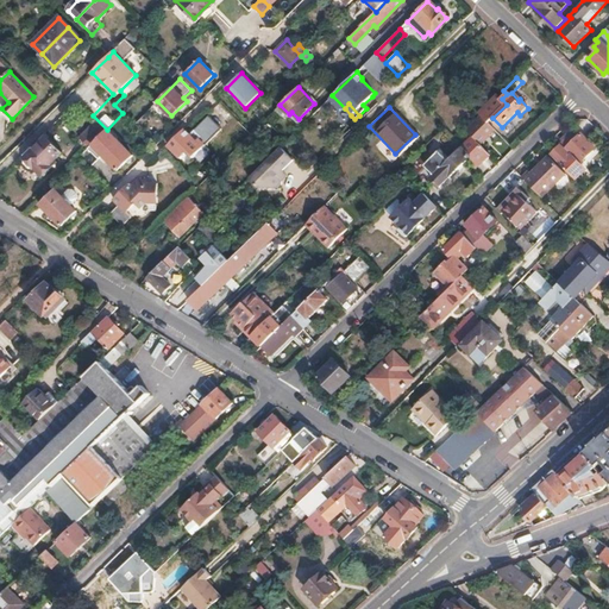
[(107,130),(93,115),(76,132),(89,146),(106,130),(107,130)]
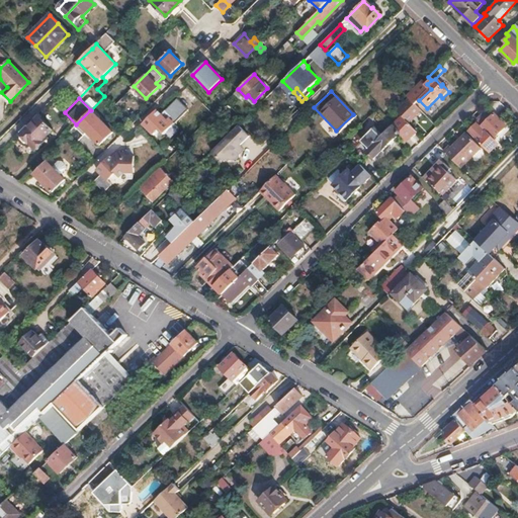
[(421,109),(411,99),(397,111),(402,116),(408,122),(421,109)]
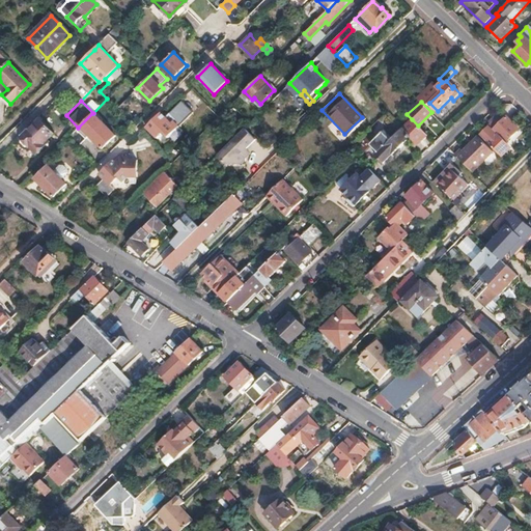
[(214,121),(219,116),(207,105),(202,111),(214,121)]
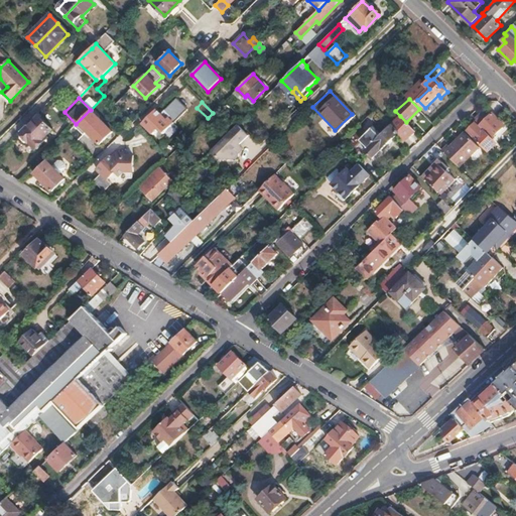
[(213,113),(208,118),(215,124),(224,115),(218,109),(213,113)]
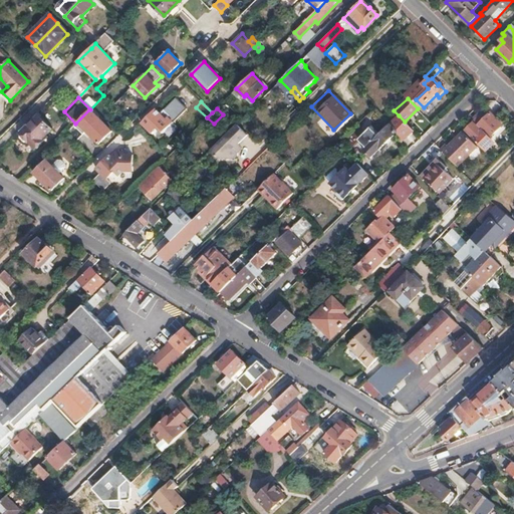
[(75,123),(74,124),(82,133),(83,134),(86,131),(99,118),(89,109),(75,123)]
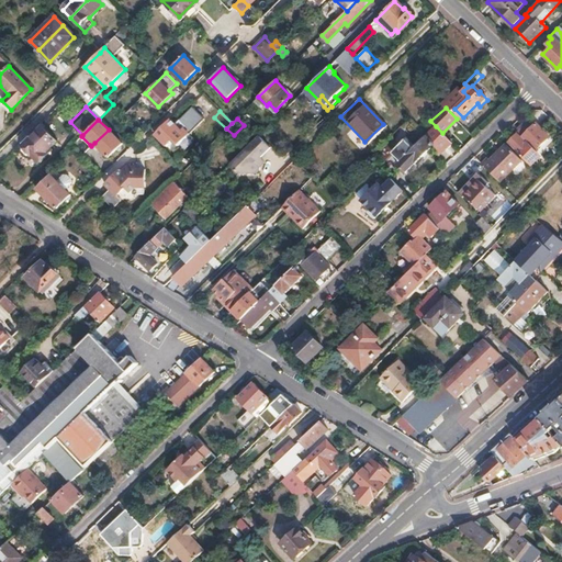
[(183,130),(181,131),(169,120),(155,134),(171,152),(189,134),(183,130)]
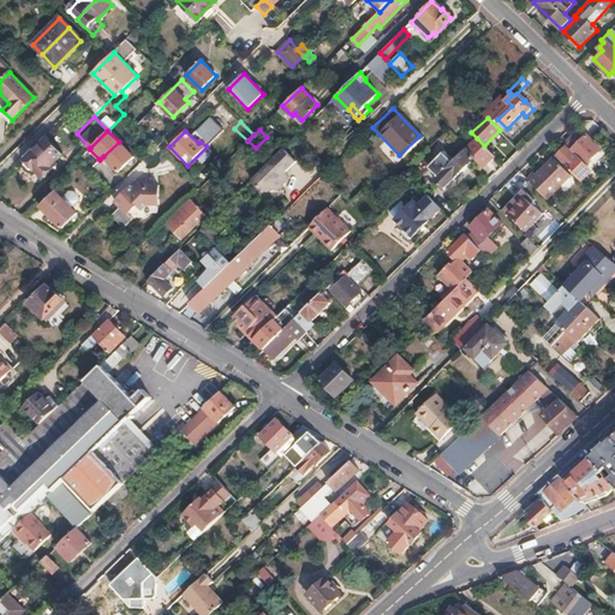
[(566,167),(581,181),(591,172),(585,166),(602,149),(586,135),(584,137),(579,131),(565,144),(567,148),(559,155),(568,165),(566,167)]
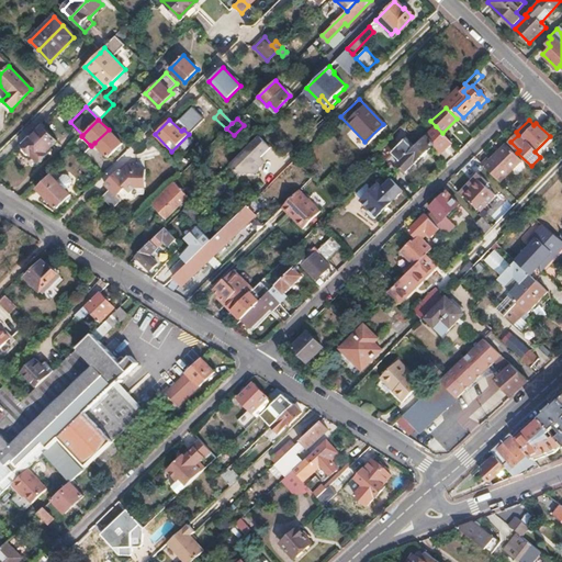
[(367,144),(385,126),(383,124),(364,142),(367,144)]
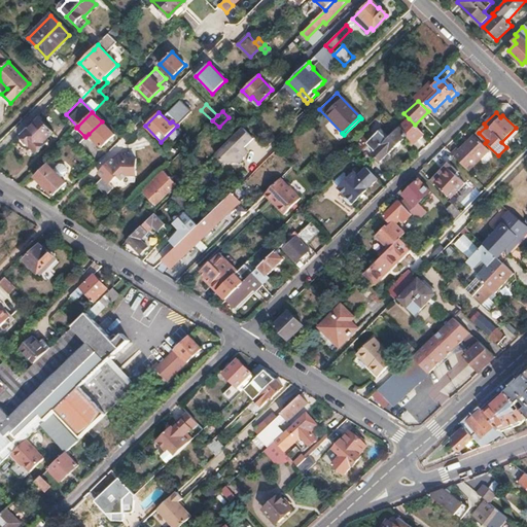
[(50,141),(57,135),(41,118),(30,129),(28,127),(22,134),(23,136),(22,137),(24,139),(24,140),(23,144),(28,149),(32,149),(33,148),(38,153),(39,152),(41,154),(53,143),(50,141)]
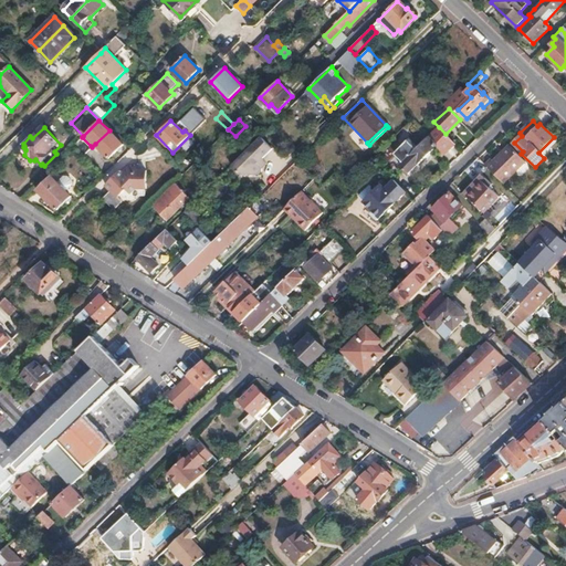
[(446,134),(439,127),(428,138),(436,146),(438,148),(441,156),(453,143),(446,134)]
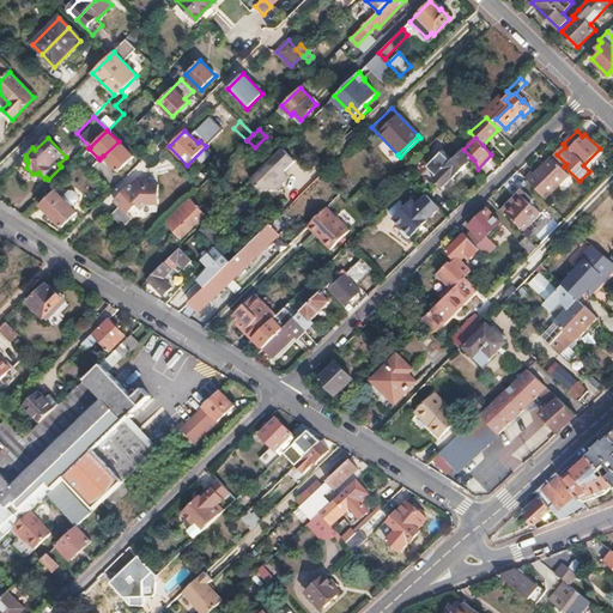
[(133,157),(119,141),(103,156),(119,171),(133,157)]
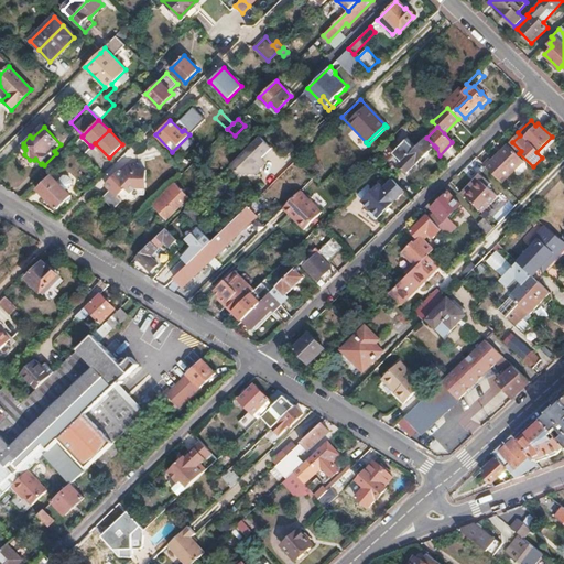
[(259,158),(270,148),(259,136),(228,165),(237,175),(257,175),(259,173),(258,167),(263,163),(259,158)]
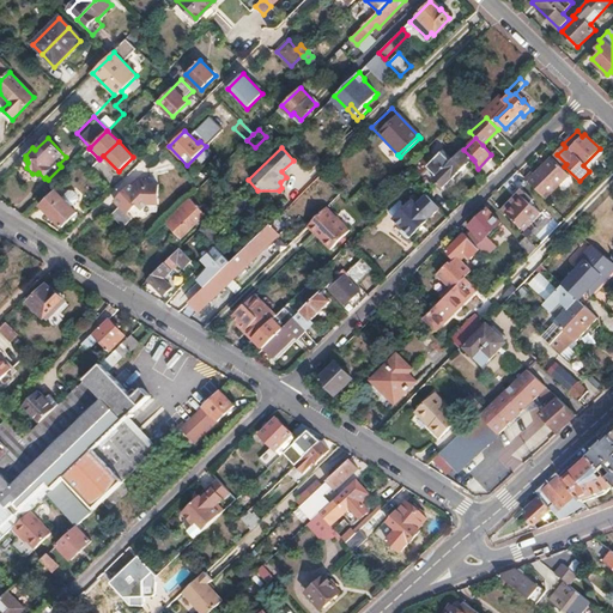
[(80,157),(90,167),(98,158),(89,149),(80,157)]
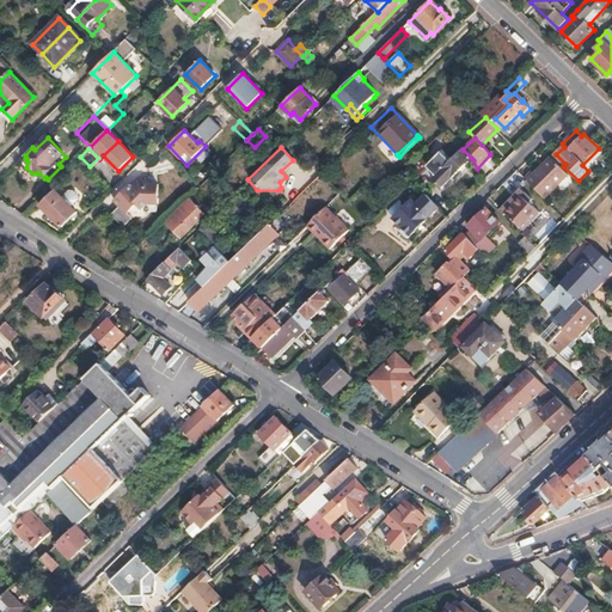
[(440,188),(471,158),(463,150),(452,159),(442,150),(426,165),(436,176),(432,179),(440,188)]
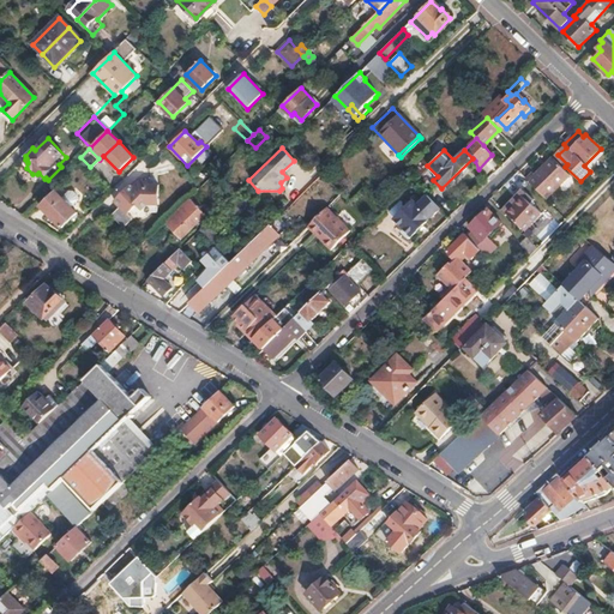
[(525,179),(545,198),(569,174),(552,157),(535,174),(533,172),(525,179)]
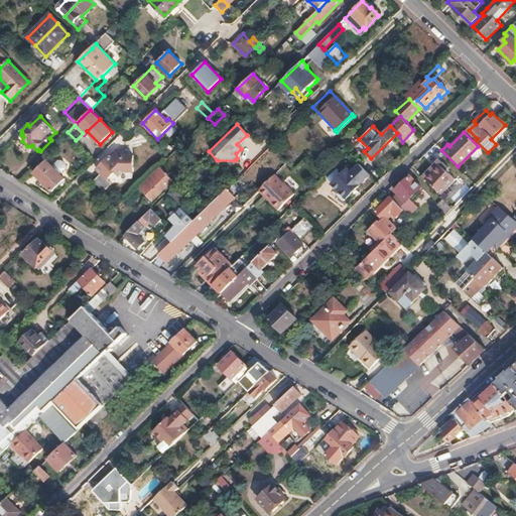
[(116,151),(111,156),(117,162),(124,155),(116,151)]
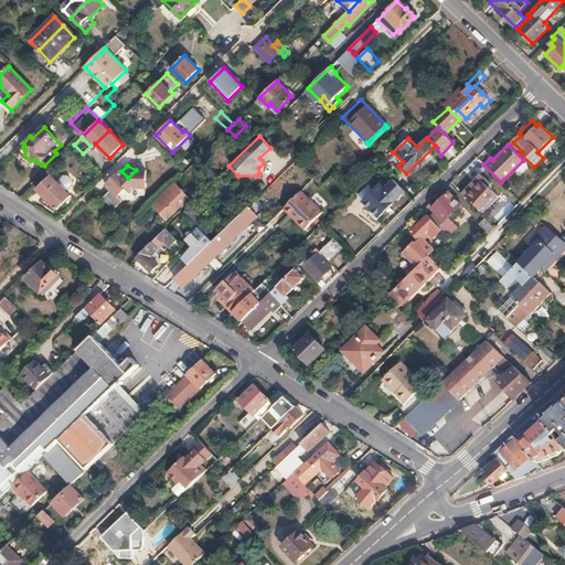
[(289,167),(281,174),(286,179),(295,170),(290,166),(289,167)]
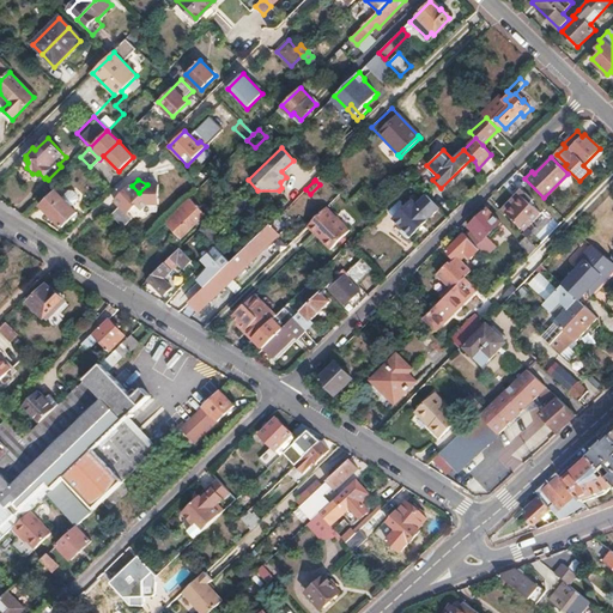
[(228,188),(224,183),(217,190),(222,194),(228,188)]
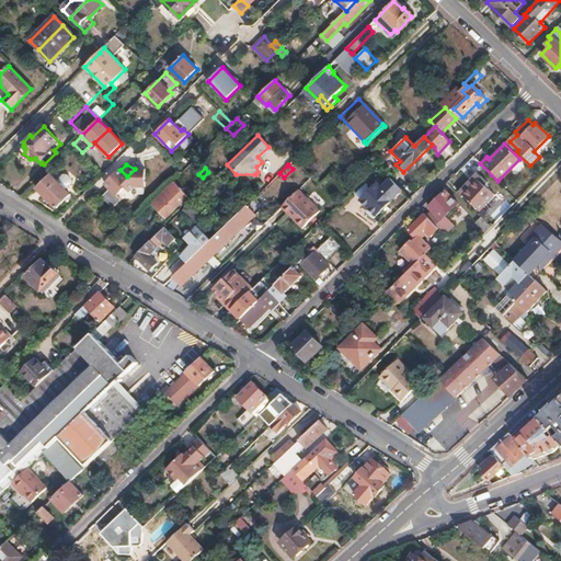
[(121,170),(119,169),(104,183),(109,189),(101,196),(112,207),(121,199),(116,194),(124,186),(129,192),(134,186),(145,187),(145,170),(135,169),(127,176),(121,170)]
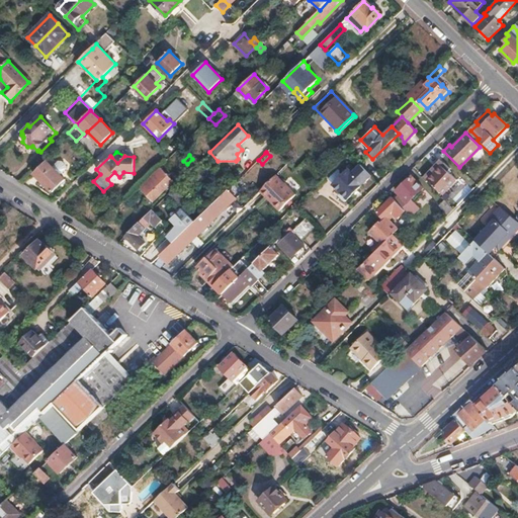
[(52,191),(64,179),(47,161),(33,173),(52,191)]
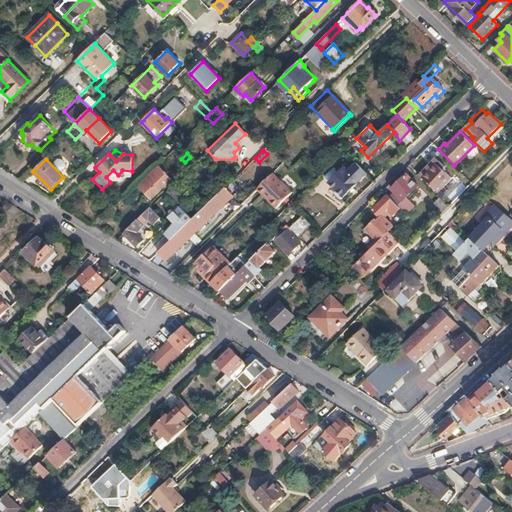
[(423,178),(437,192),(450,180),(443,173),(445,171),(439,165),(437,167),(436,166),(423,178)]
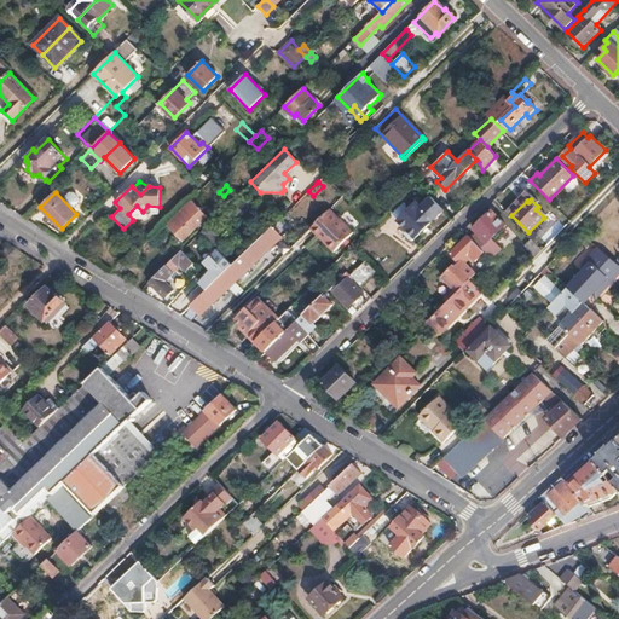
[(543,206),(551,214),(557,207),(549,200),(543,206)]
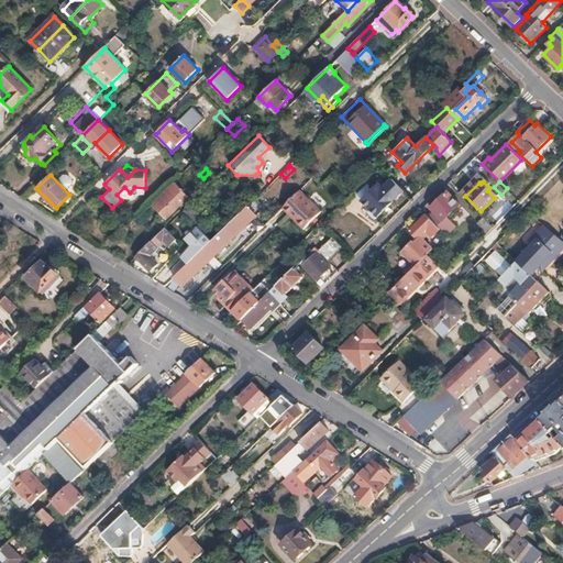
[(189,196),(176,183),(152,206),(166,219),(189,196)]
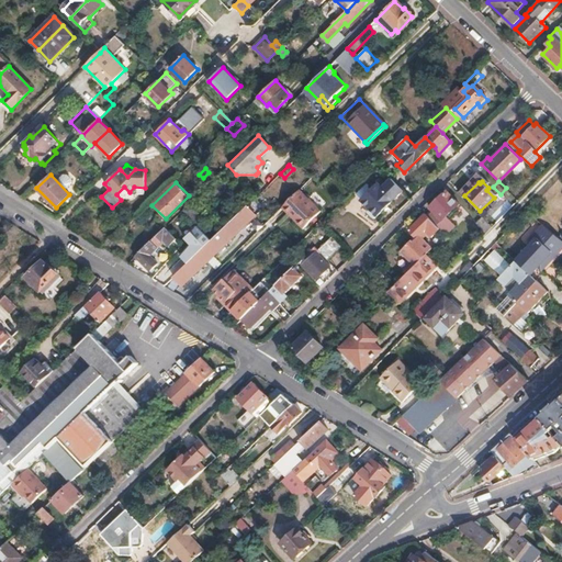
[(394,200),(379,183),(363,199),(361,201),(377,216),(394,200)]
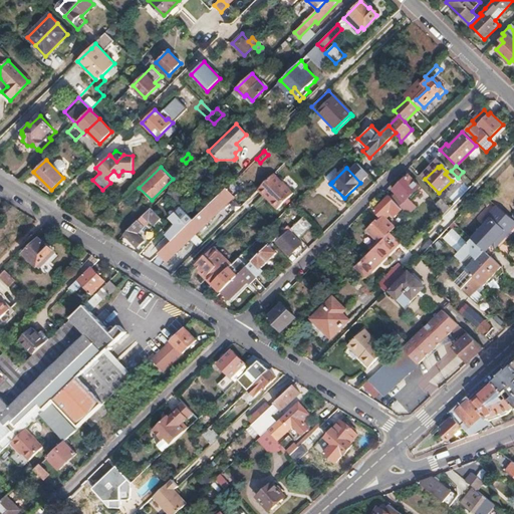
[(293,191),(275,172),(258,189),(277,208),(293,191)]
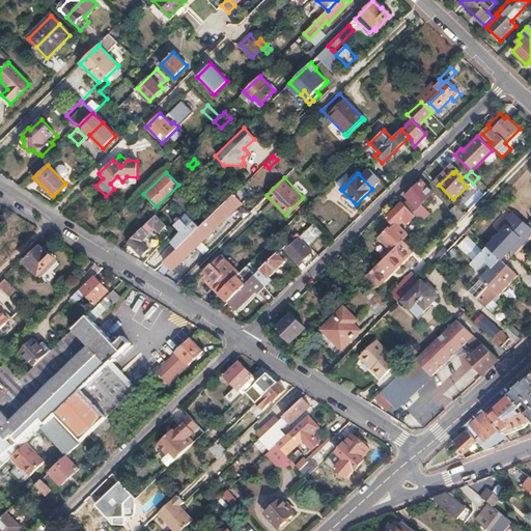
[(484,195),(490,189),(478,177),(473,184),(484,195)]
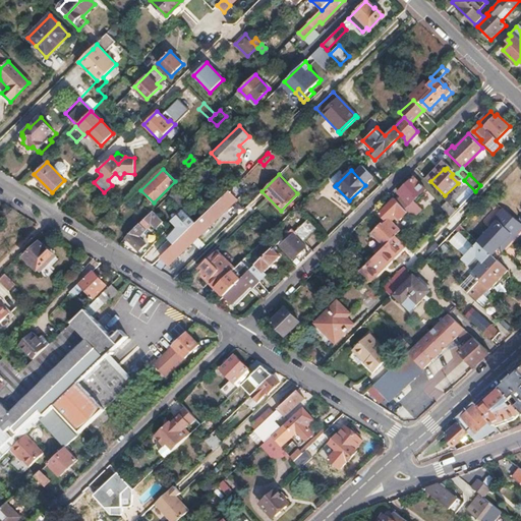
[(426,189),(414,177),(399,192),(402,195),(396,200),(405,211),(411,205),(426,189)]
